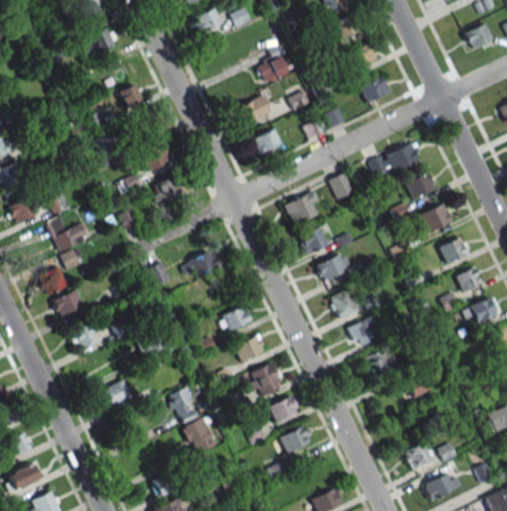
[(323,0),(328,13),(348,6),(345,0),(323,0)]
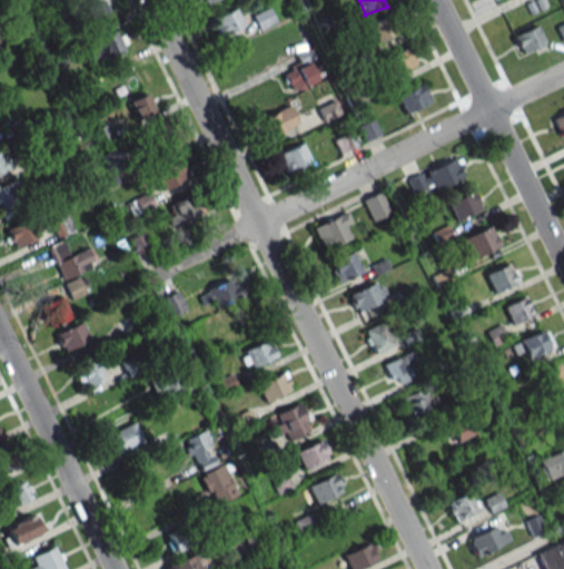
[(89,9),(97,26),(115,18),(106,1),(89,9)]
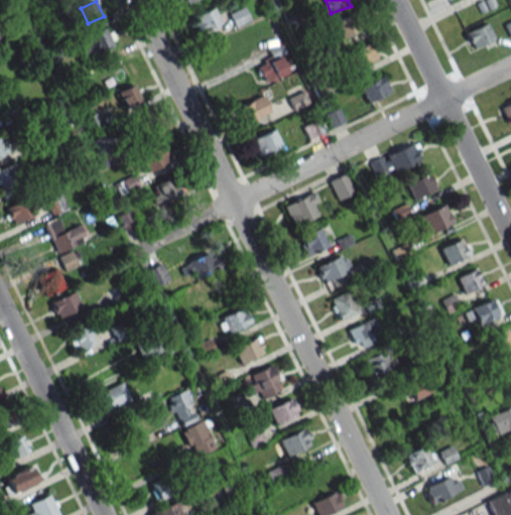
[(196,17),(202,33),(225,25),(219,9),(196,17)]
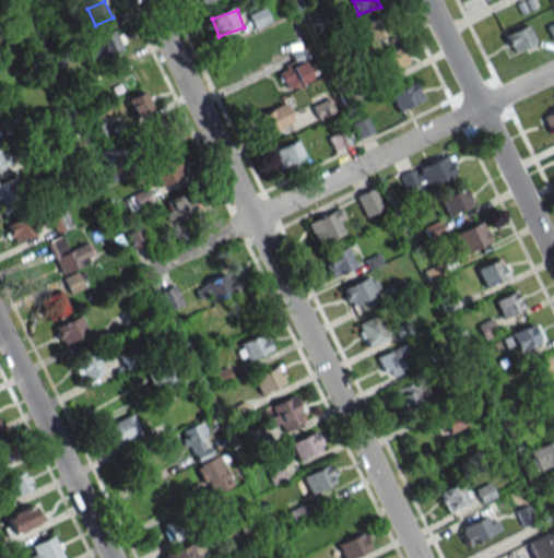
[(373,43),(393,33),(385,16),(364,26),(373,43)]
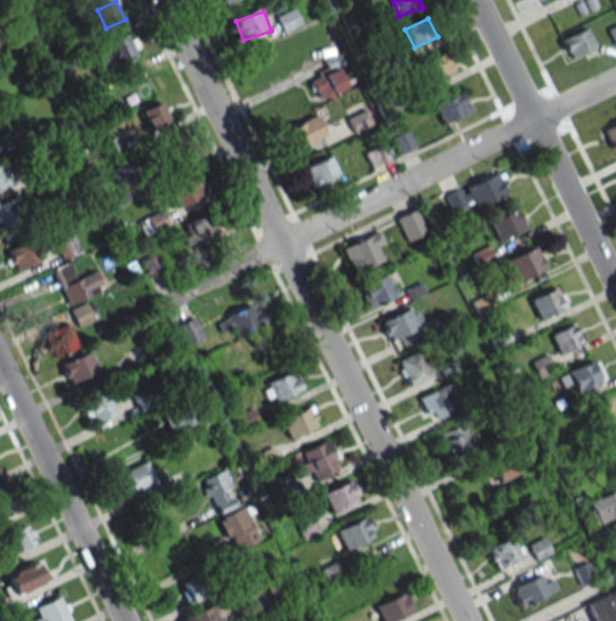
[(565,40),(575,60),(600,49),(591,28),(565,40)]
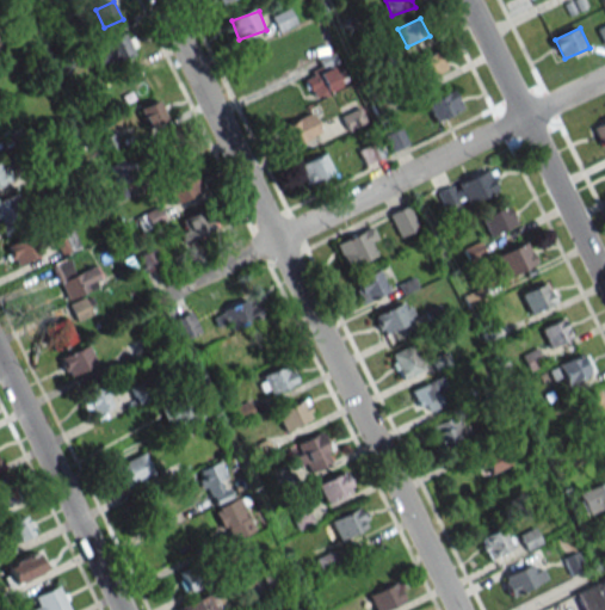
[(93,51),(104,73),(142,54),(131,32),(93,51)]
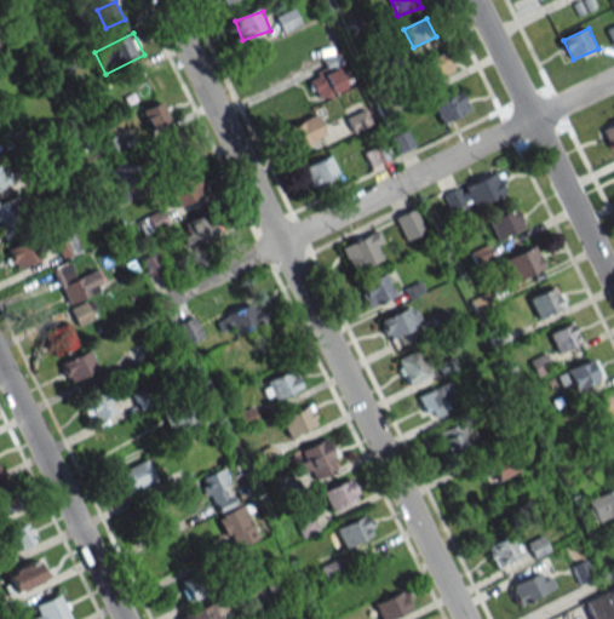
[(0,40),(0,58),(26,52),(21,35),(0,40)]
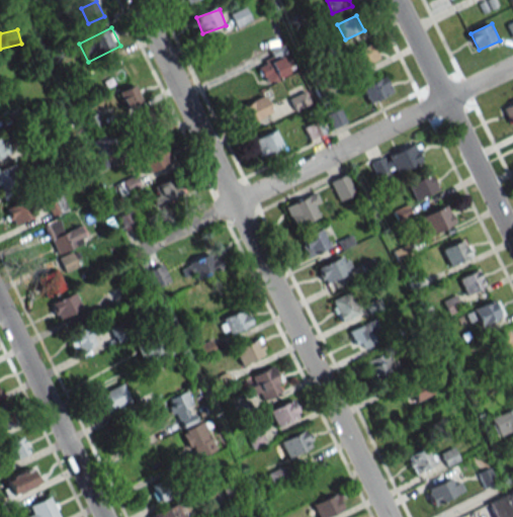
[(361,68),(380,60),(374,45),(355,52),(361,68)]
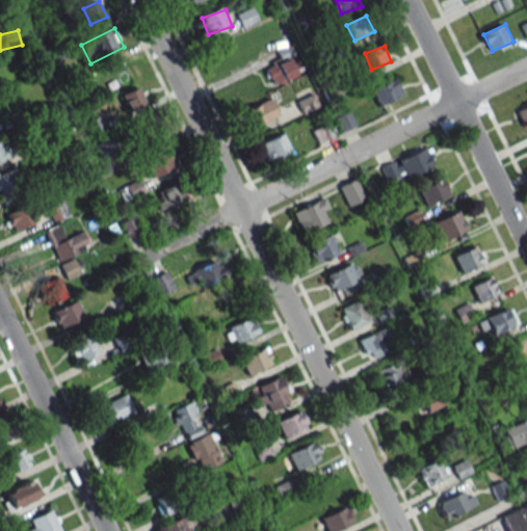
[(278,87),(301,75),(291,57),(268,71),(278,87)]
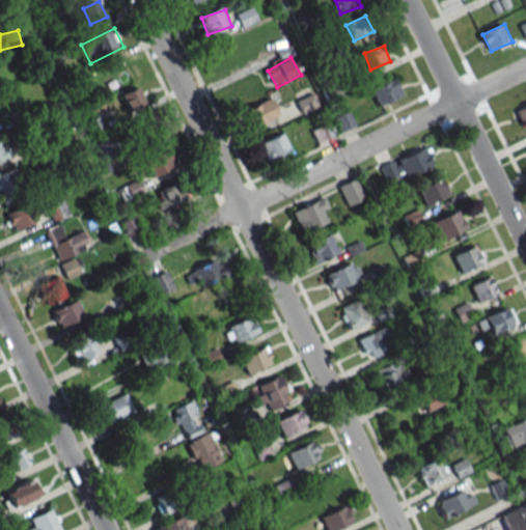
[(383,107),(406,94),(397,79),(375,90),(383,107)]
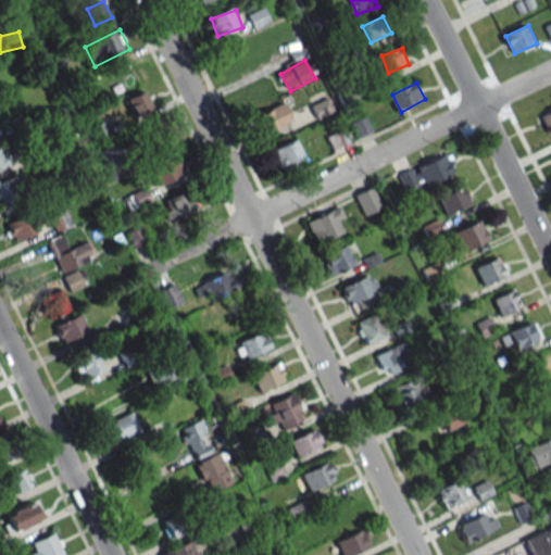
[(155,112),(149,92),(132,98),(137,117),(155,112)]
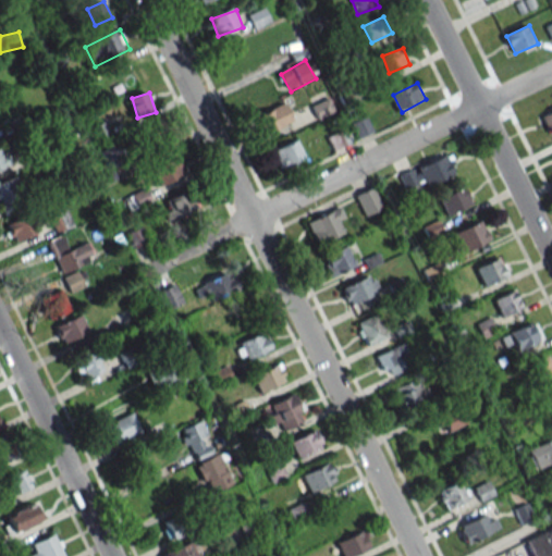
[(316,107),(322,119),(338,111),(331,99),(316,107)]
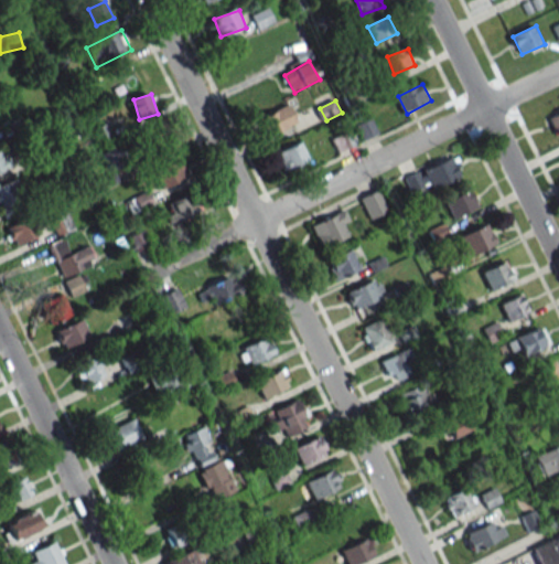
[(262,119),(272,137),(299,121),(290,105),(262,119)]
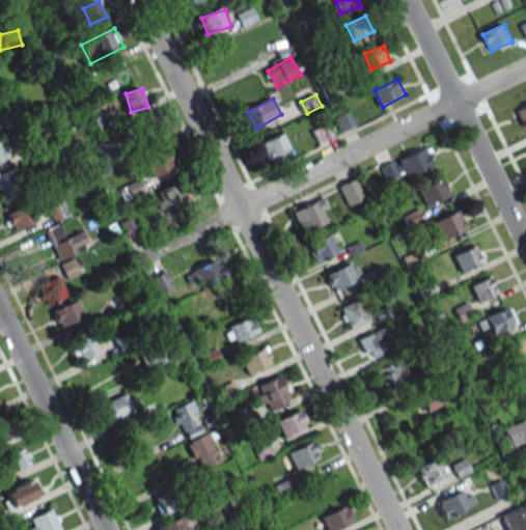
[(119,123),(115,111),(89,121),(94,134),(119,123)]
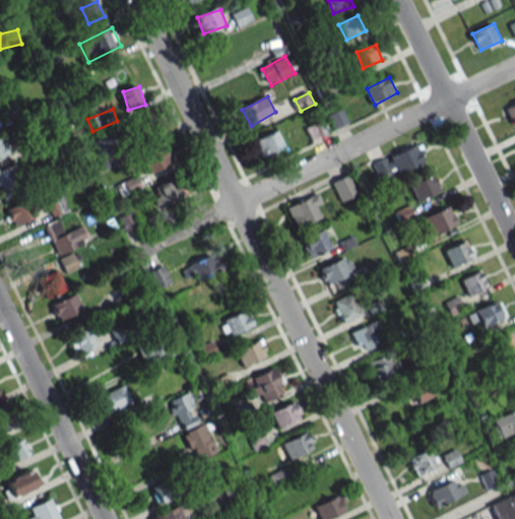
[(350,123),(344,110),(331,117),(337,129),(350,123)]
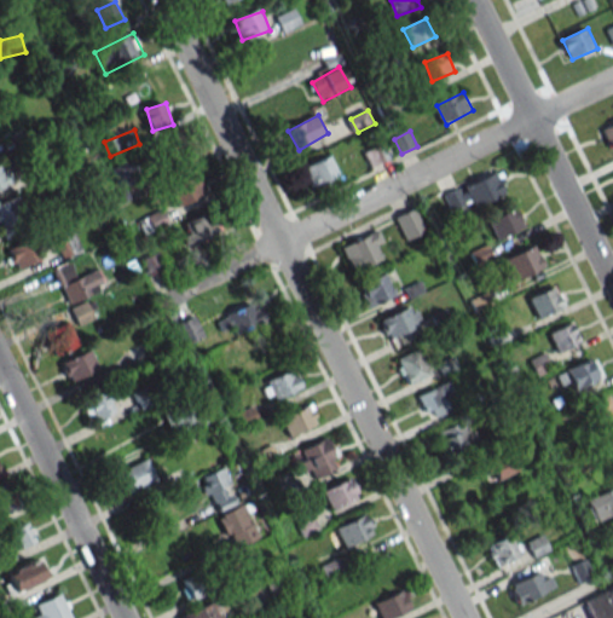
[(342,177),(334,156),(306,168),(316,189),(342,177)]
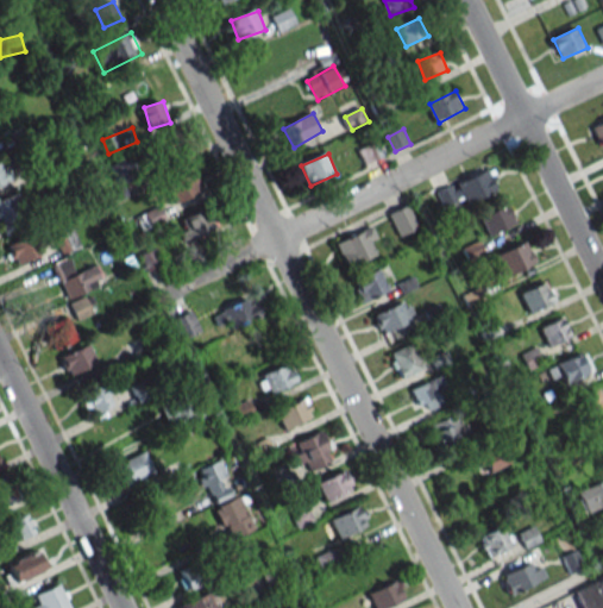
[(113,168),(121,185),(143,175),(134,157),(113,168)]
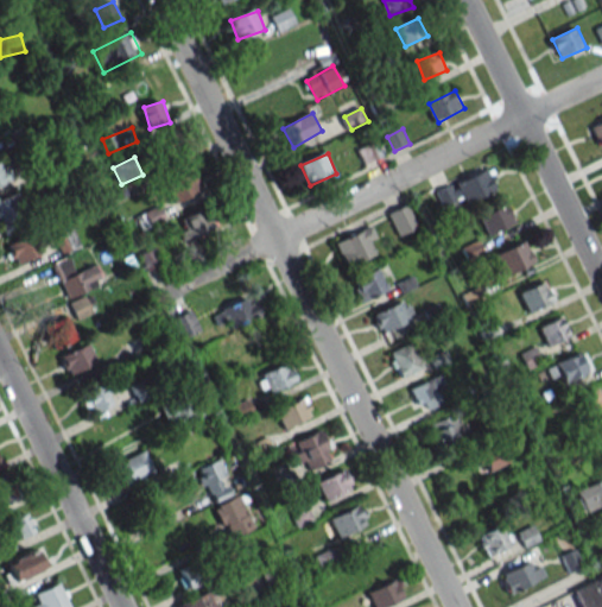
[(499,189),(489,169),(439,193),(450,213),(499,189)]
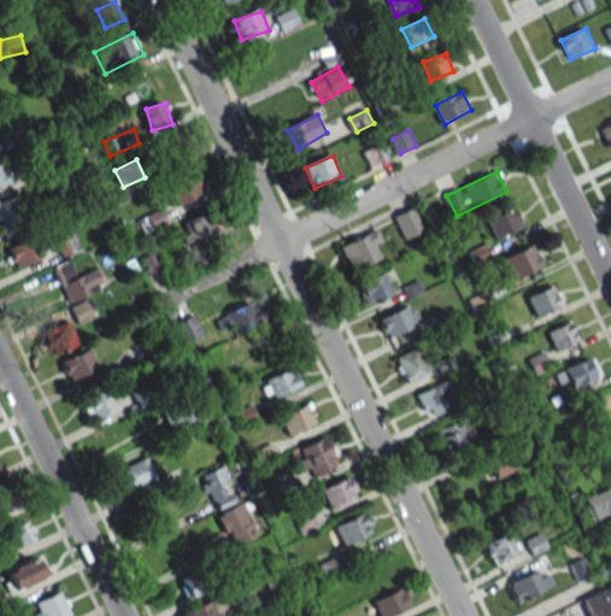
[(171,187),(181,207),(209,194),(199,175),(171,187)]
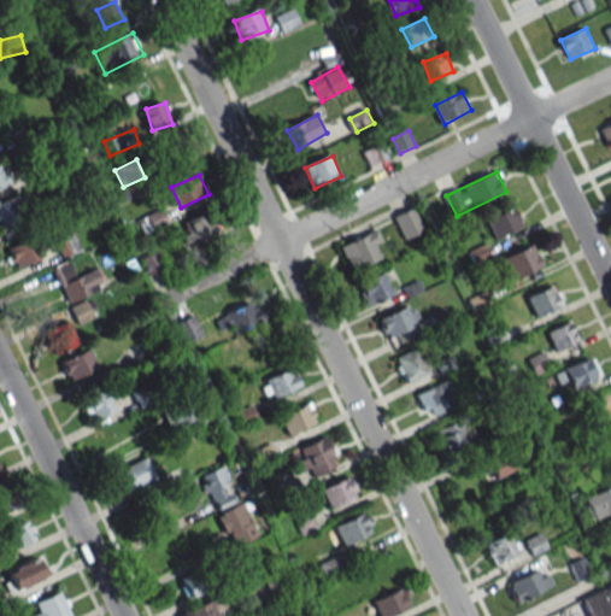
[(1,201),(1,233),(27,233),(27,201),(1,201)]
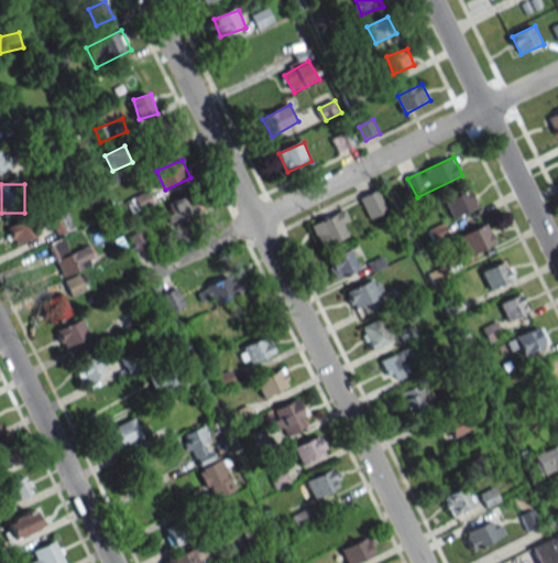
[(391,210),(380,190),(362,198),(373,219),(391,210)]
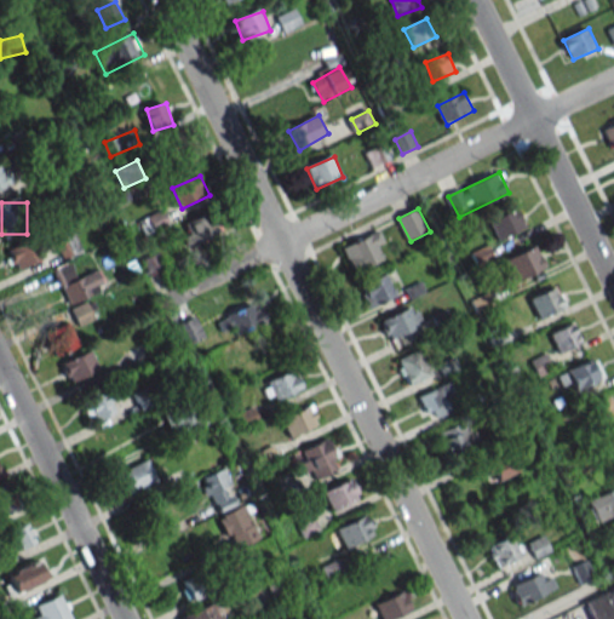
[(500,241),(528,227),(518,208),(492,222),(500,241)]
